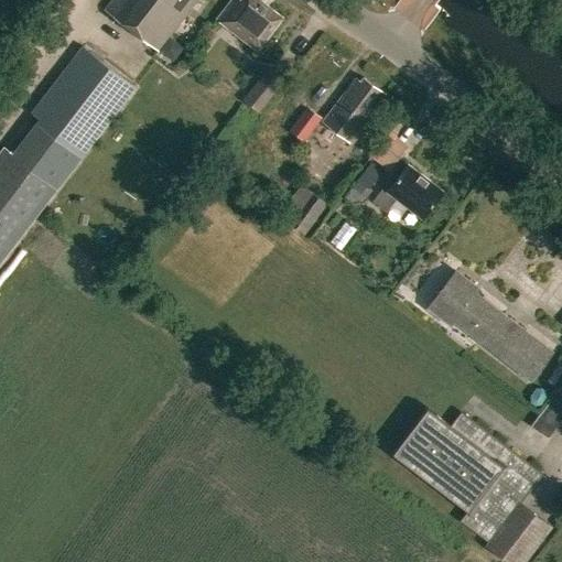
[(116,0),(108,11),(160,52),(198,0),(116,0)]
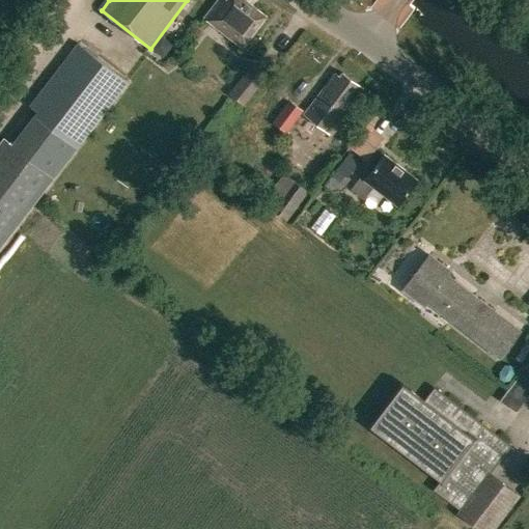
[(226,0),(221,0),(206,20),(244,48),(267,18),(244,0),(229,0),(228,1),(226,0)]
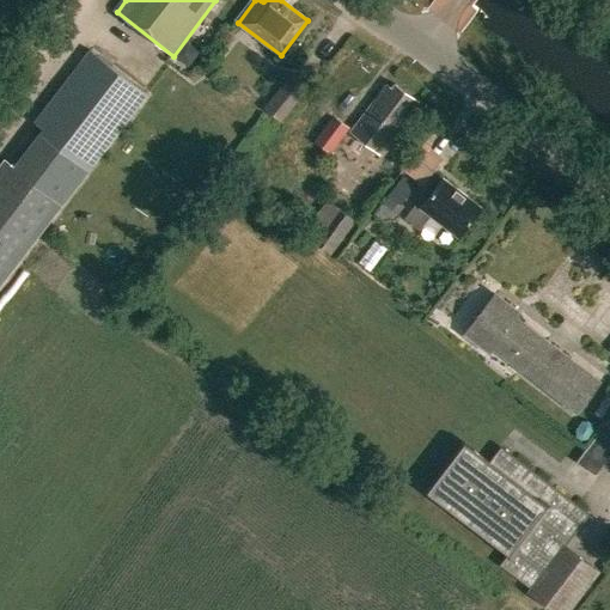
[(7,163),(0,171),(0,290),(92,170),(148,97),(92,53),(36,126),(44,133),(17,170),(7,163)]
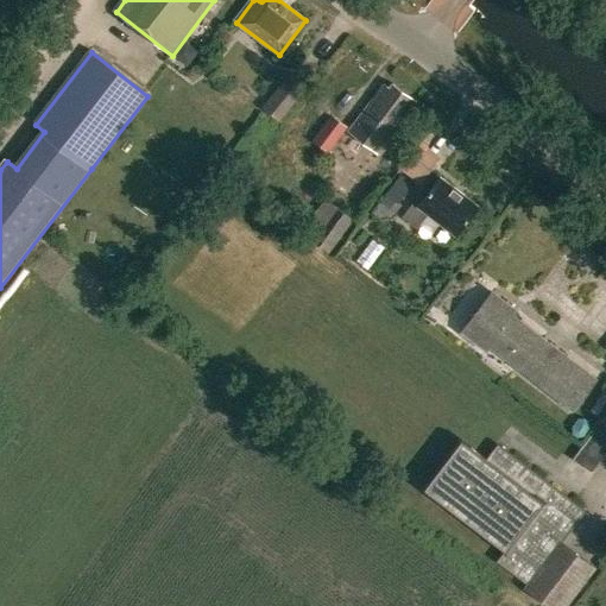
[(266,107),(282,120),(309,87),(294,74),(266,107)]
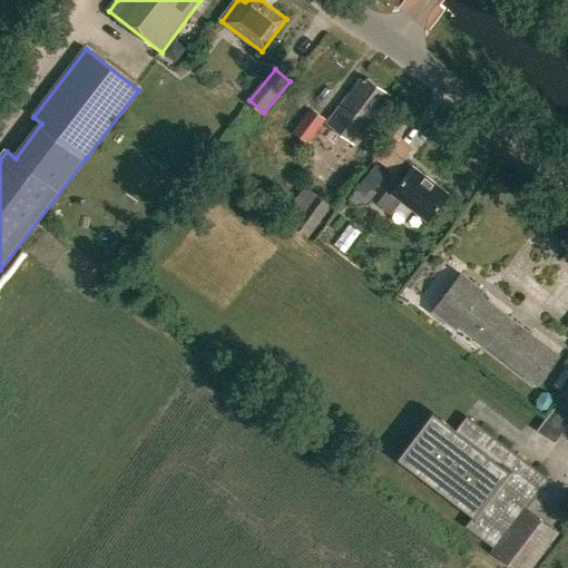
[(324,130),(355,150),(389,99),(365,84),(362,88),(354,84),(324,130)]
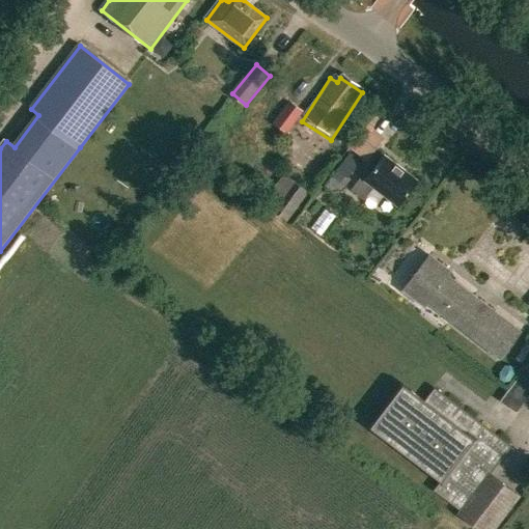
[(290,104),(278,120),(290,131),(303,113),(290,104)]
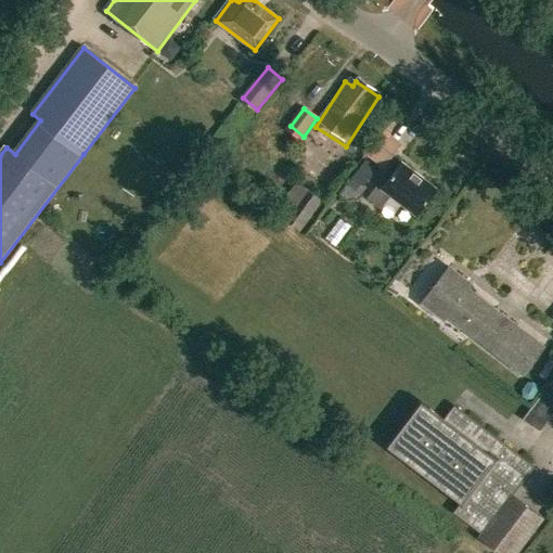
[(372,159),(385,169),(403,144),(391,136),(372,159)]
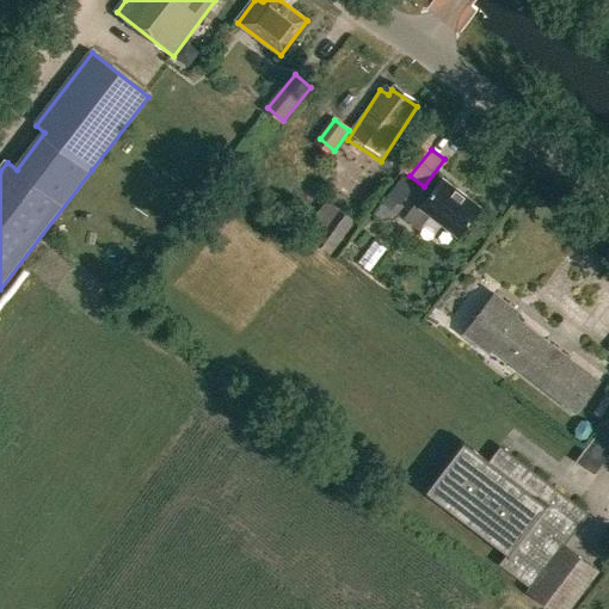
[(405,178),(391,198),(403,207),(417,188),(405,178)]
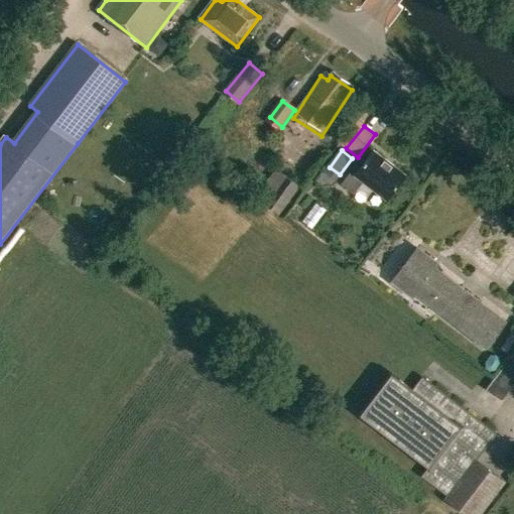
[(366,182),(388,200),(405,176),(374,153),(358,174),(353,171),(342,185),(355,196),(366,182)]
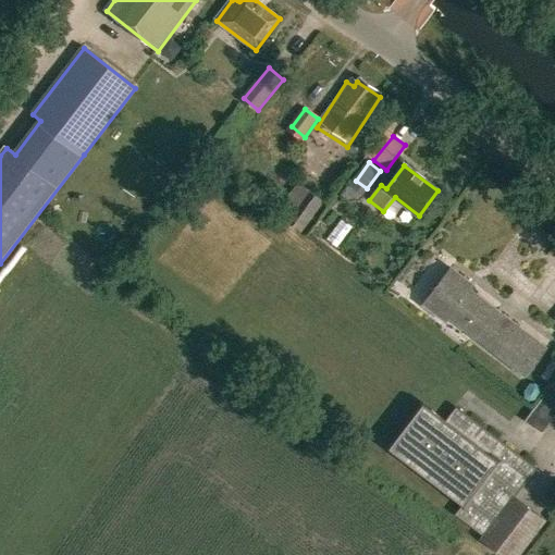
[(272,217),(296,236),(320,206),(296,186),(272,217)]
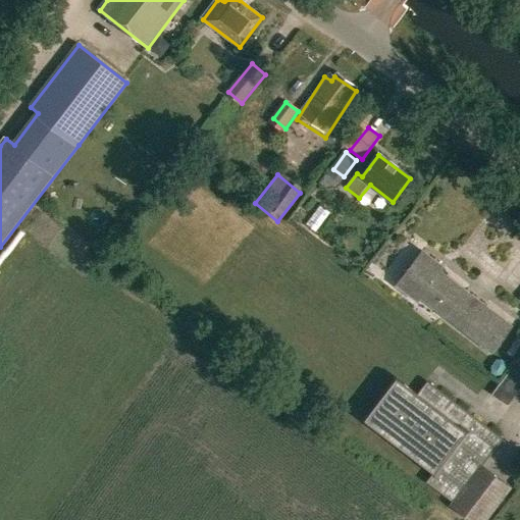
[(421,299),(492,353),(512,326),(440,272),(445,268),(423,252),(397,287),(418,303),(421,299)]
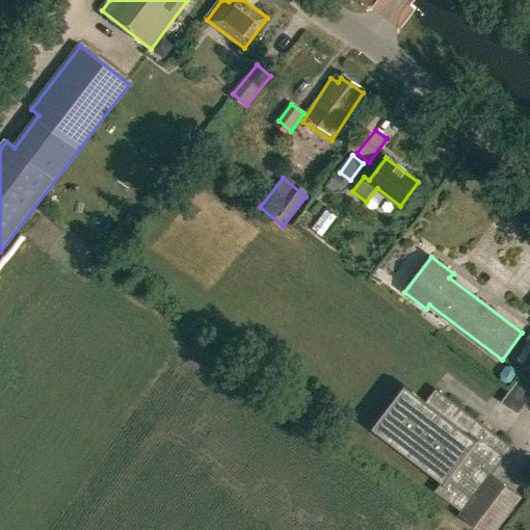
[(501,404),(518,416),(529,398),(529,380),(522,375),(501,404)]
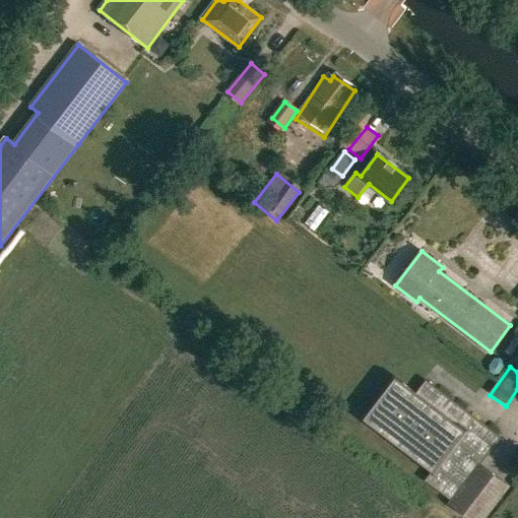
[(449,504),(467,517),(486,517),(510,487),(480,464),(501,439),(427,381),(416,394),(395,378),(364,419),(433,472),(426,480),(452,501),(449,504)]
